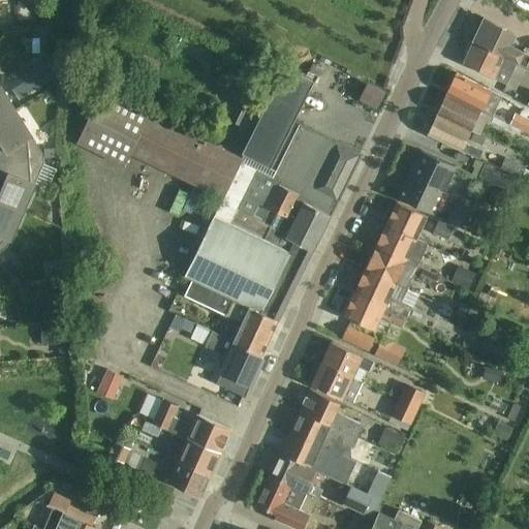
[(473,40),(503,57),(526,67),(528,68),(528,50),(525,49),(523,53),(508,45),(514,35),(514,36),(515,34),(484,19),(473,40)]
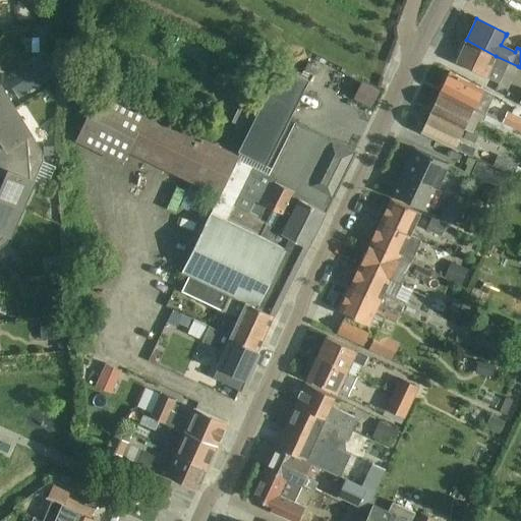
[(466,40),(455,61),(457,62),(485,77),(499,83),(505,70),(509,62),(496,56),(466,40)]
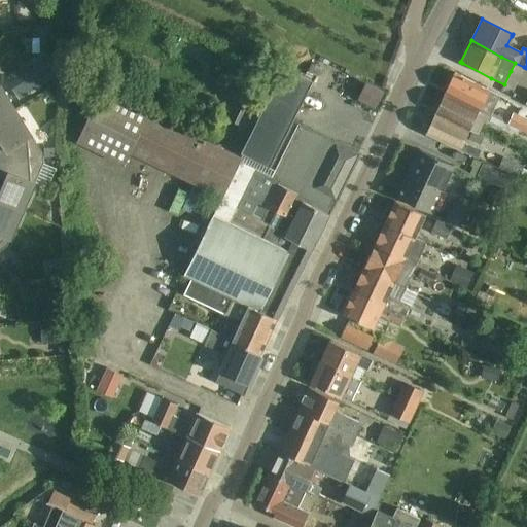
[(312,81),(284,67),(261,111),(246,103),(237,123),(240,125),(237,130),(248,136),(241,152),(269,167),(312,81)]
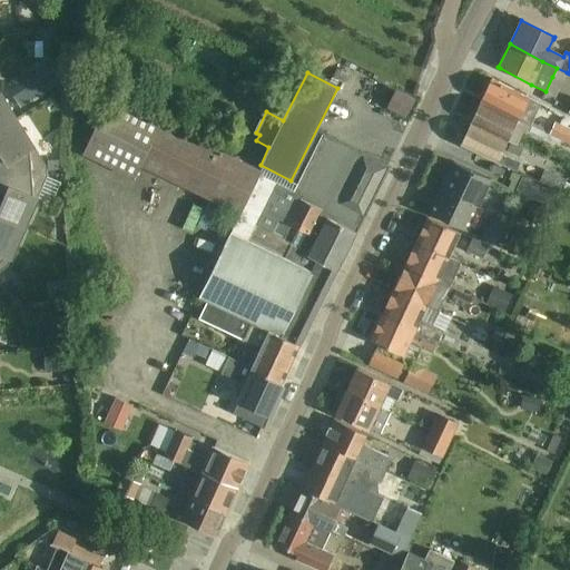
[(492,79),(481,102),(518,119),(529,125),(534,115),(540,102),(532,99),(492,79)]
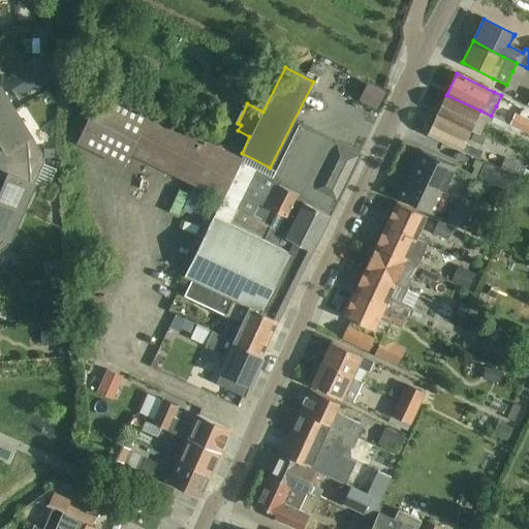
[(0,119),(14,110),(0,86),(0,119)]
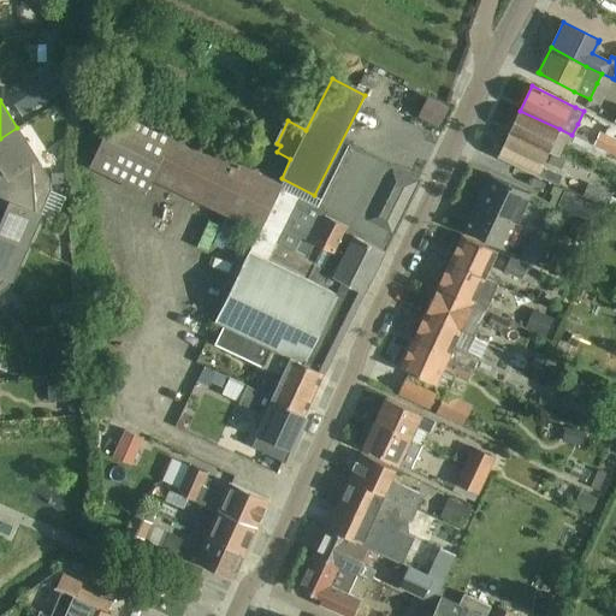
[(439,125),(446,110),(430,101),(421,117),(439,125)]
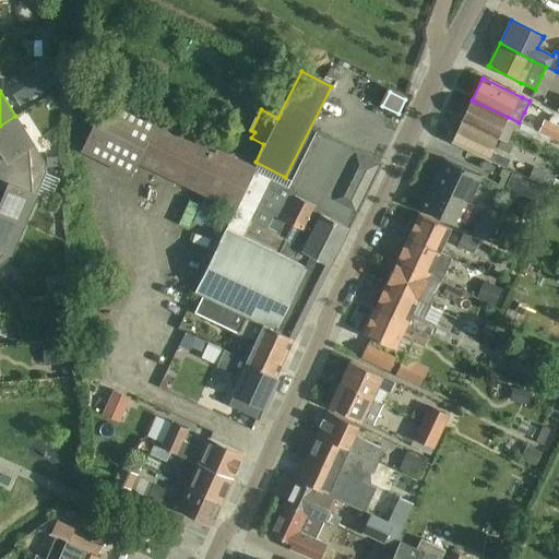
[(130,175),(137,163),(157,120),(156,119),(155,120),(106,96),(80,151),(130,175)]
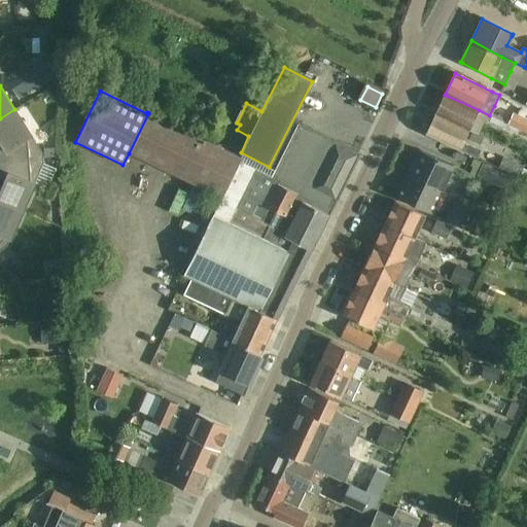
[(445,95),(435,113),(463,127),(469,130),(480,135),(489,115),(479,110),(445,95)]
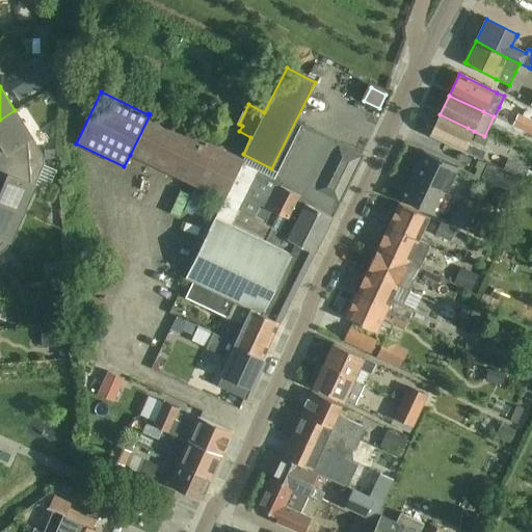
[(43,155),(15,110),(0,120),(0,140),(2,143),(0,143),(0,162),(44,159),(43,155)]
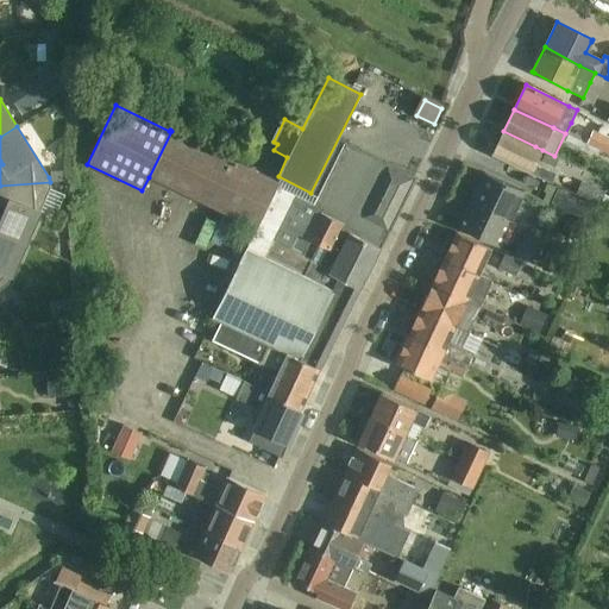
[(171,131),(149,177),(213,208),(236,163),(171,131)]
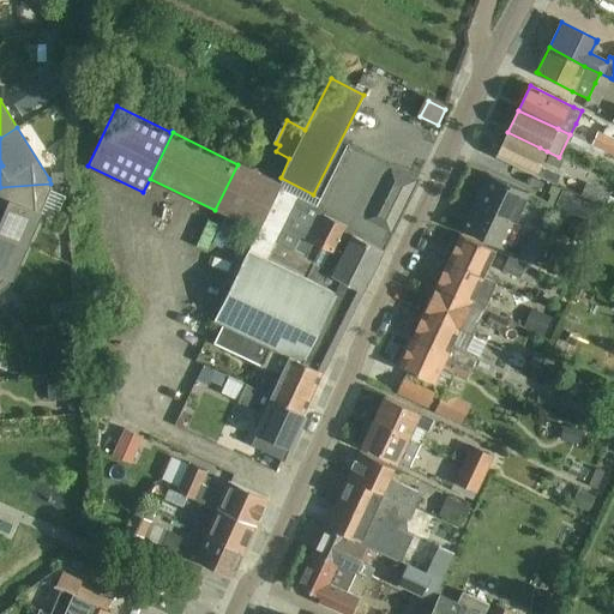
[(507,132),(495,156),(555,185),(559,176),(540,167),(547,151),(540,148),(507,132)]
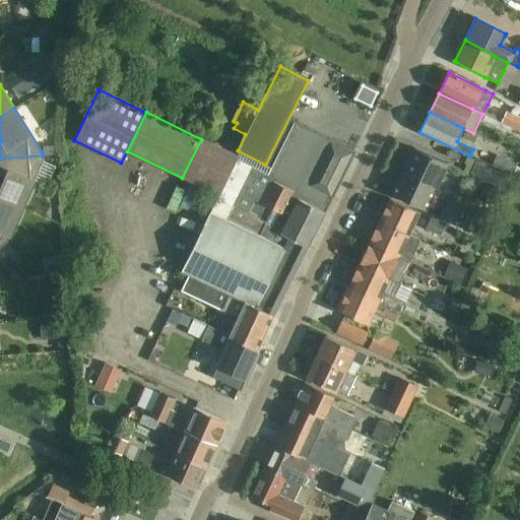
[(519,118),(508,113),(503,123),(519,131),(519,118)]
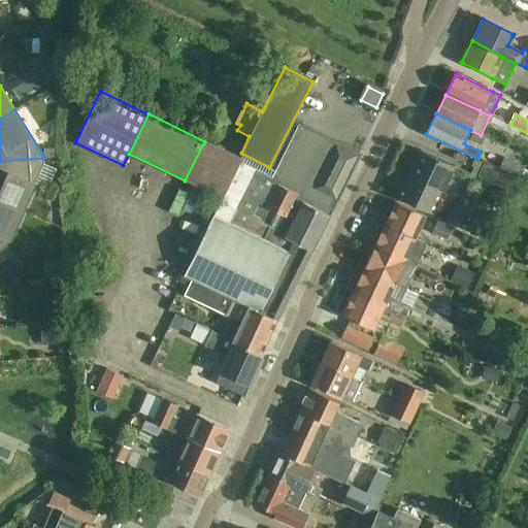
[(197,131),(215,138),(220,127),(202,120),(197,131)]
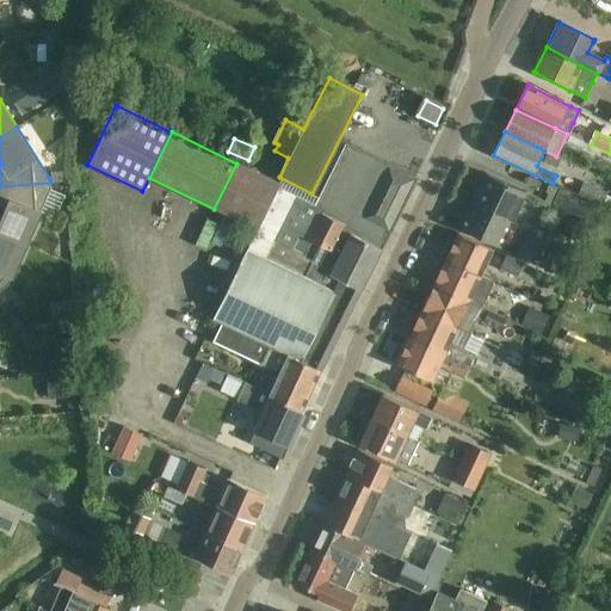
[(221,322),(269,346),(321,370),(322,368),(382,250),(381,248),(415,179),(345,143),(314,205),(277,187),(278,184),(277,183),(255,229),(213,319),(221,322)]
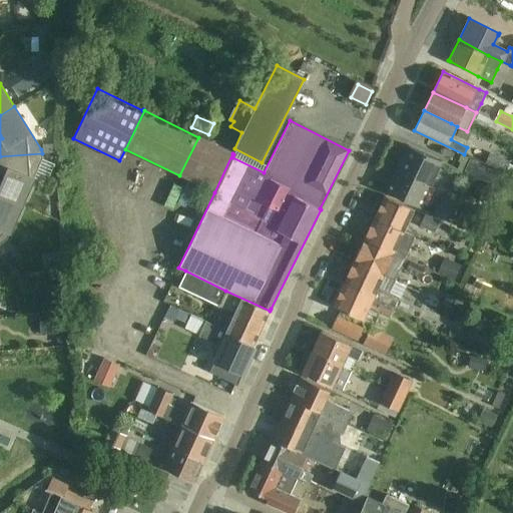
[(179,175),(214,192),(232,153),(198,137),(179,175)]
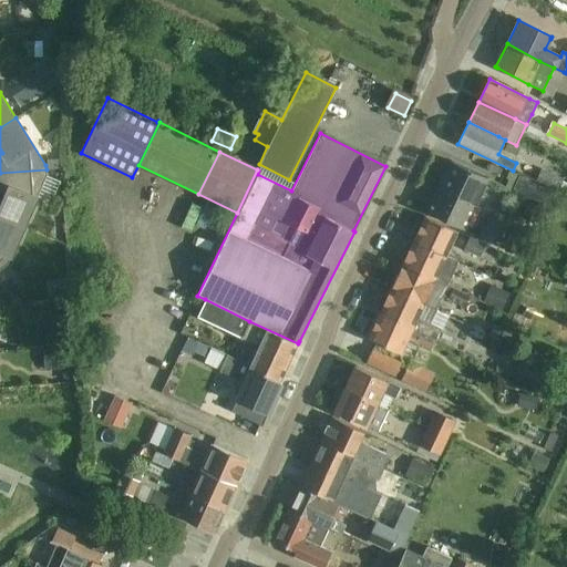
[(463,229),(487,178),(451,161),(426,213),(463,229)]
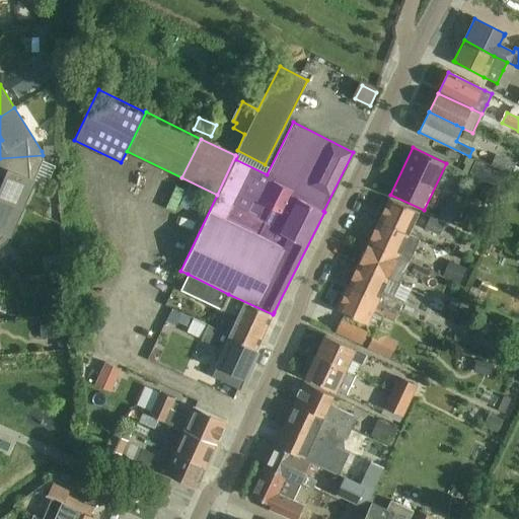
[(496,154),(491,165),(509,174),(514,163),(496,154)]
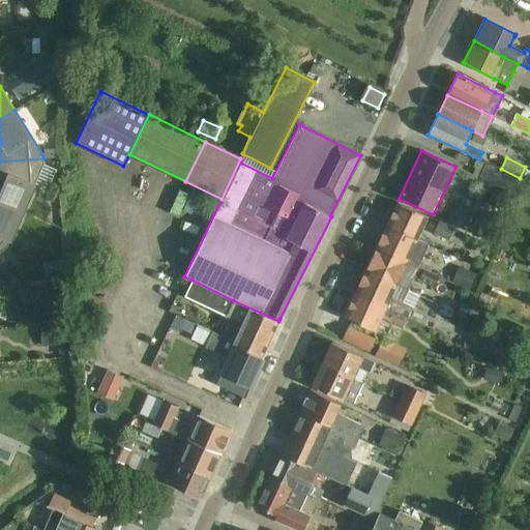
[(0,192),(0,201),(23,211),(43,164),(43,158),(0,162),(0,179),(4,181),(0,192)]
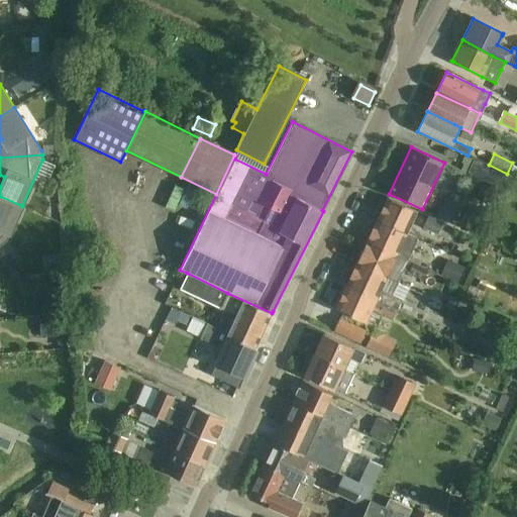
[(0,245),(7,241),(22,206),(0,196),(0,245)]
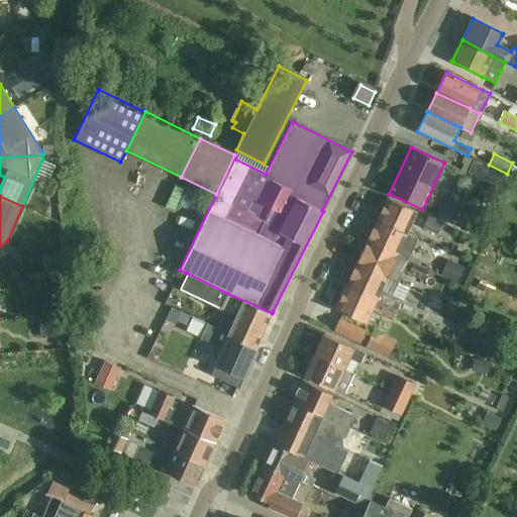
[(377,219),(418,238),(420,233),(409,228),(417,211),(387,197),(377,219)]
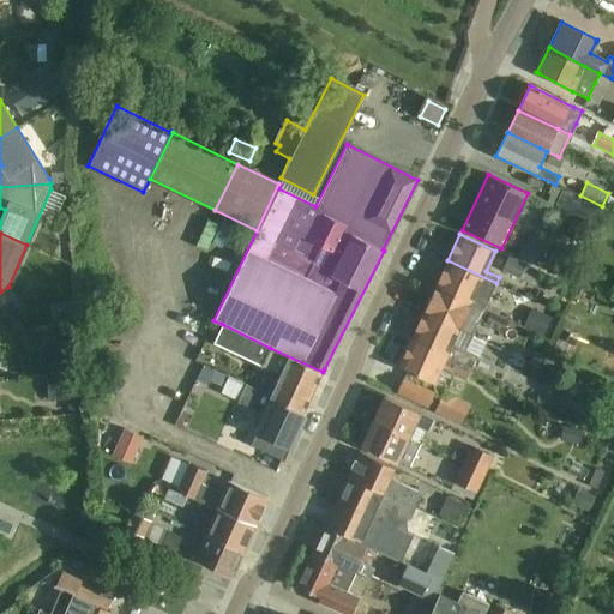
[(530,236),(521,258),(534,264),(543,242),(530,236)]
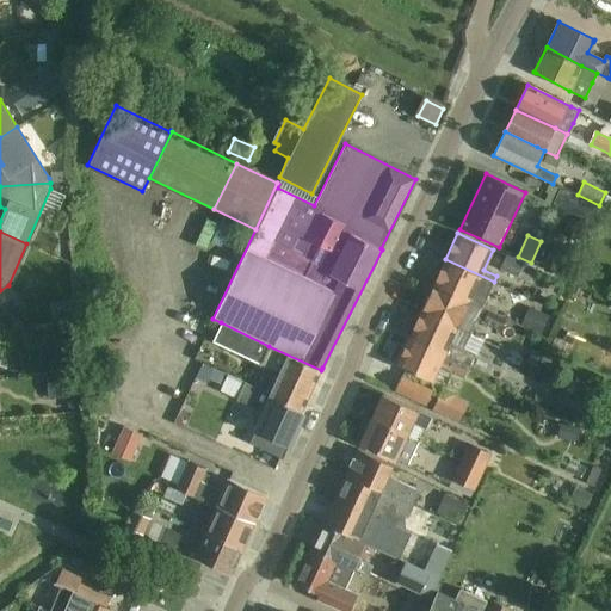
[(503,269),(518,277),(524,265),(507,258),(503,269)]
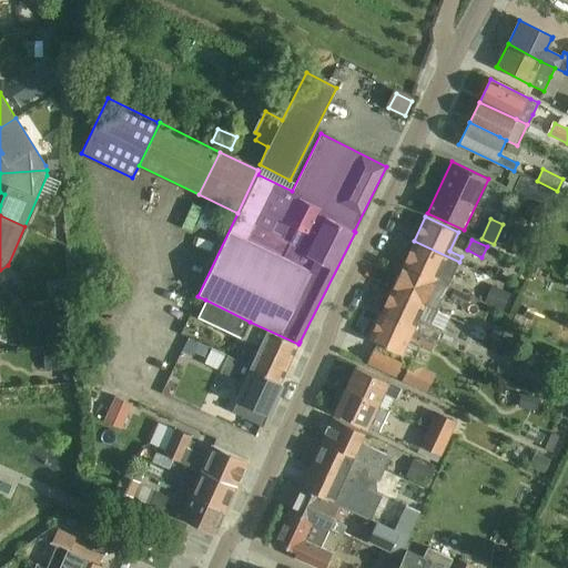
[(459,262),(414,241),(403,264),(448,285),(459,262)]
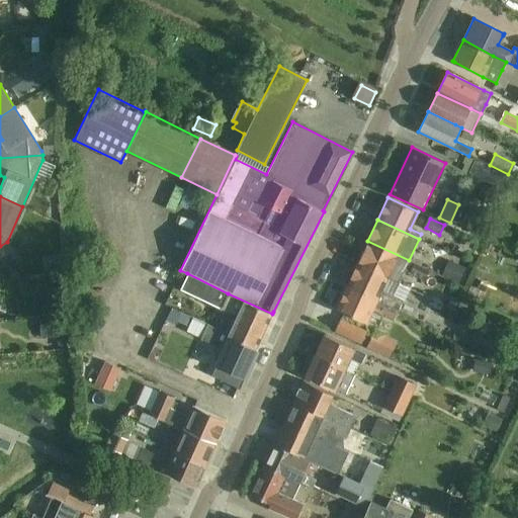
[(367,241),(357,263),(386,277),(394,263),(411,271),(415,265),(415,264),(409,260),(367,241)]
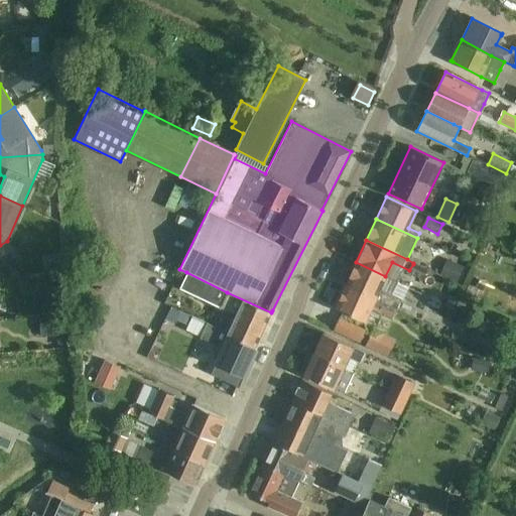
[(468,251),(462,265),(480,272),(485,258),(468,251)]
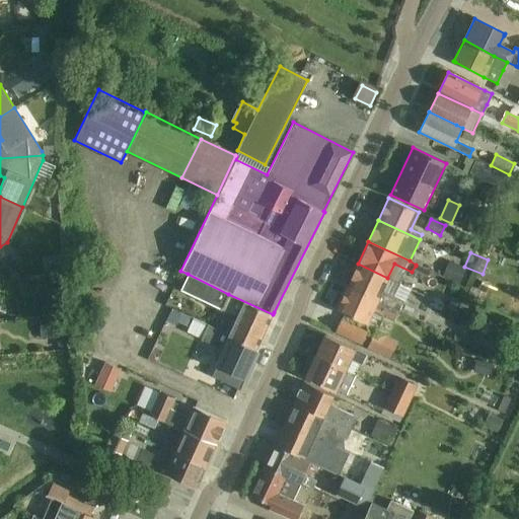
[(449,262),(442,277),(458,284),(465,269),(449,262)]
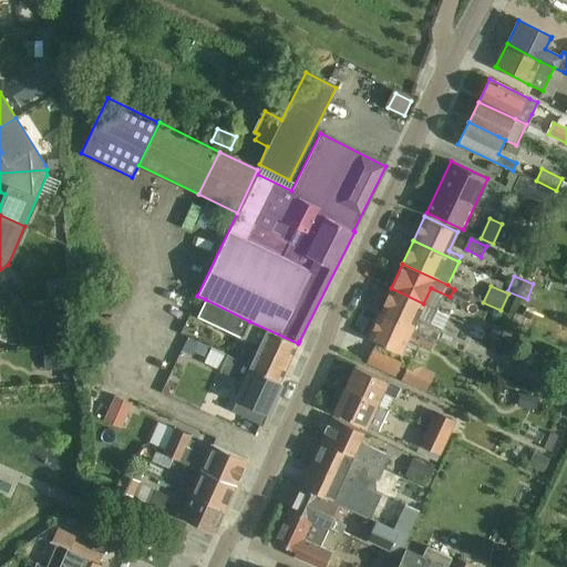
[(423,303),(391,288),(379,312),(425,334),(424,334),(435,340),(442,326),(432,321),(437,310),(423,303)]
